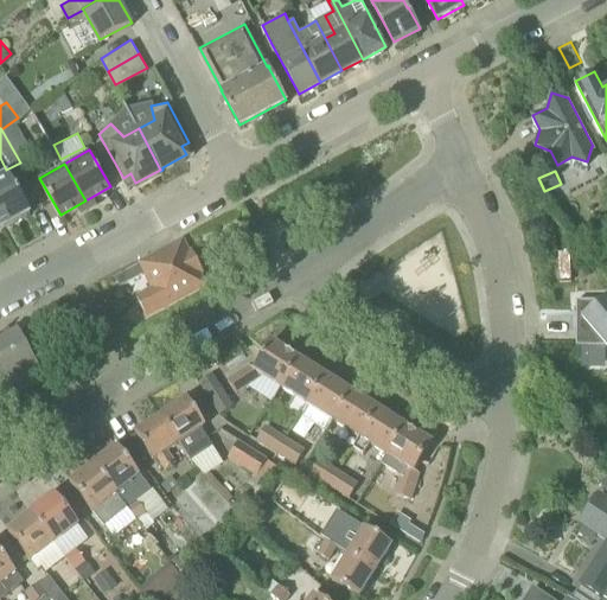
[(0,221),(2,224),(30,210),(10,172),(0,177),(0,221)]
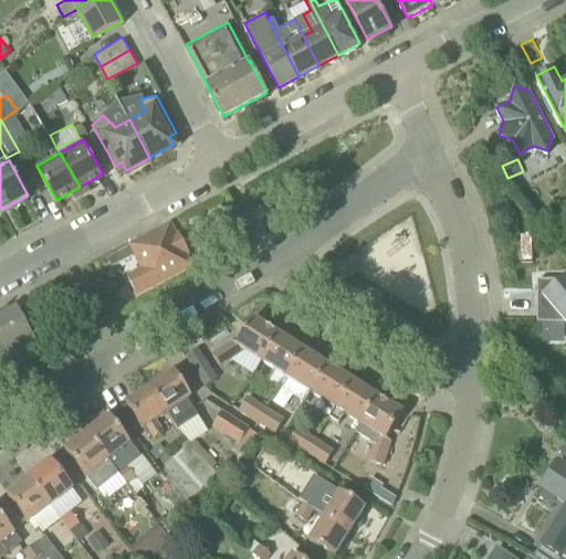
[(269,196),(259,201),(264,211),(274,206),(269,196)]
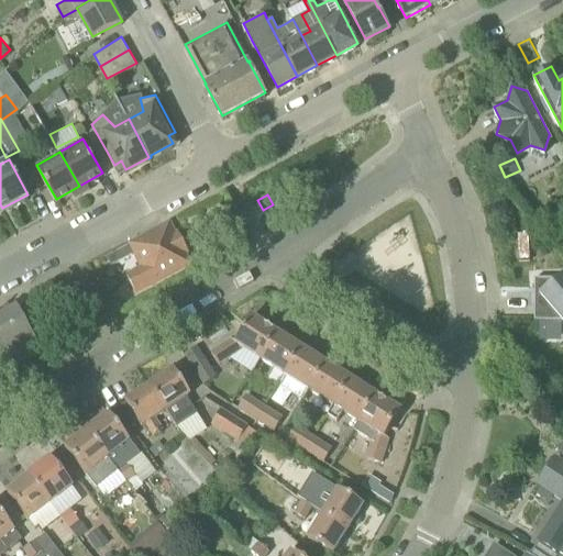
[(136,249),(132,241),(131,241),(142,264),(128,271),(136,288),(190,259),(169,221),(139,237),(143,246),(136,249)]
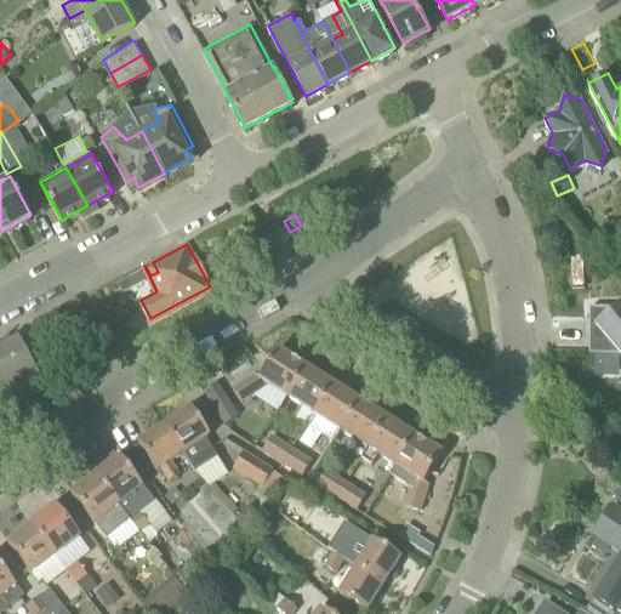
[(132,284),(146,277),(141,267),(127,274),(117,279),(121,289),(132,284)]
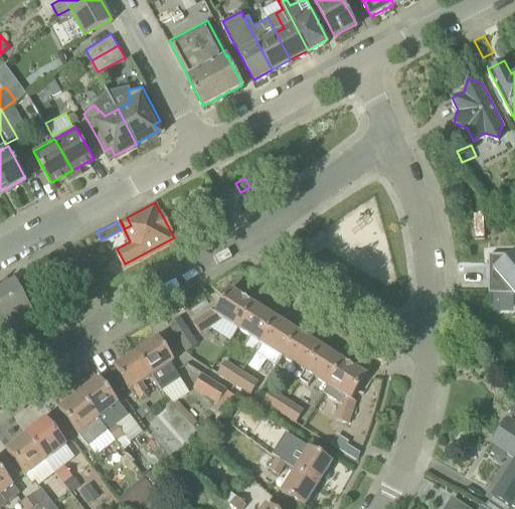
[(514,292),(514,247),(511,251),(489,251),(489,292),(513,292),(514,292)]
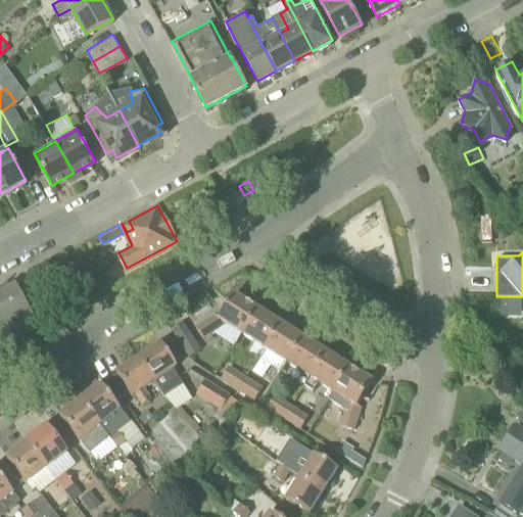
[(109,273),(98,279),(89,260),(74,268),(80,281),(86,295),(113,280),(109,273)]
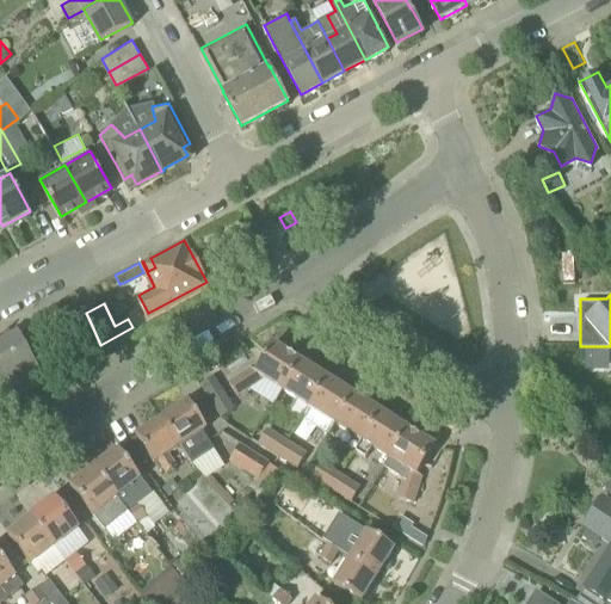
[(43,376),(17,327),(0,336),(0,404),(8,400),(43,376)]
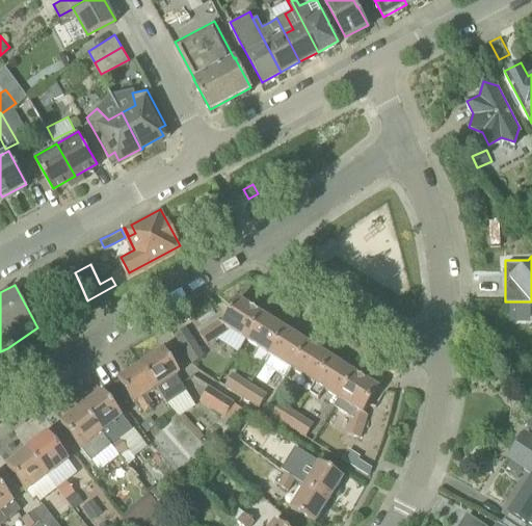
[(87,300),(81,286),(47,300),(54,317),(88,301),(87,300)]
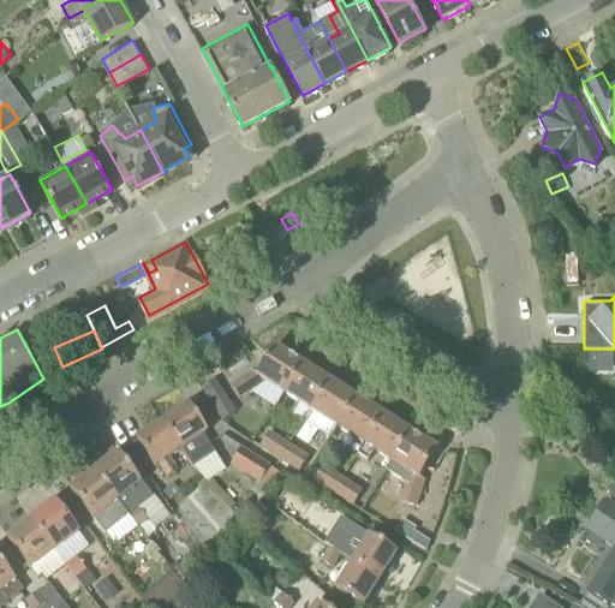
[(252,367),(231,381),(239,394),(267,376),(285,388),(302,359),(275,343),(257,370),(252,367)]
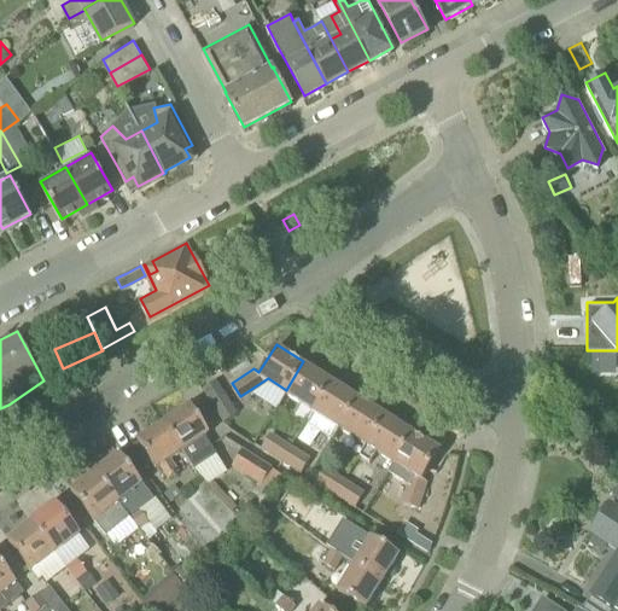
[(51,354),(39,360),(45,373),(57,367),(51,354)]
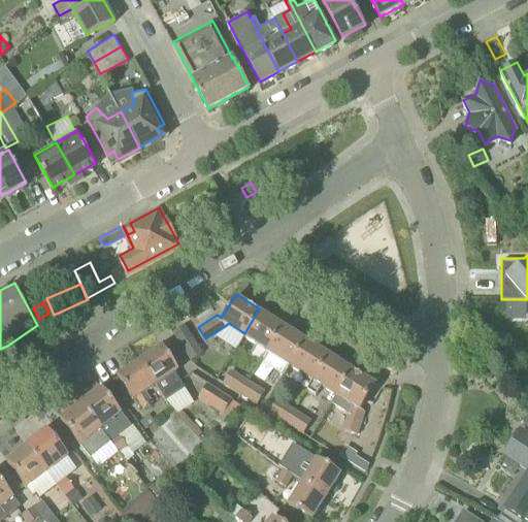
[(244,333),(259,341),(267,348),(283,323),(259,308),(244,333)]
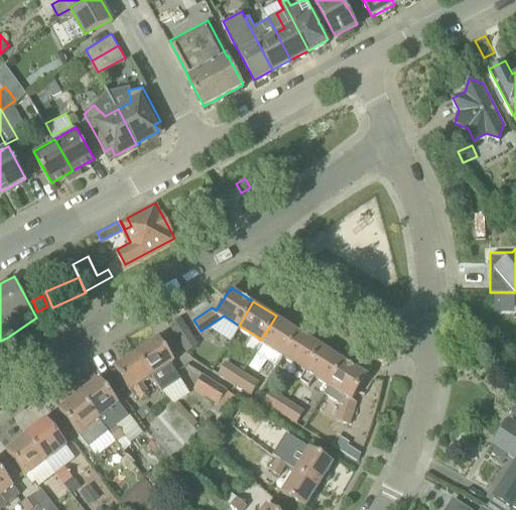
[(198,341),(180,314),(168,323),(185,349),(198,341)]
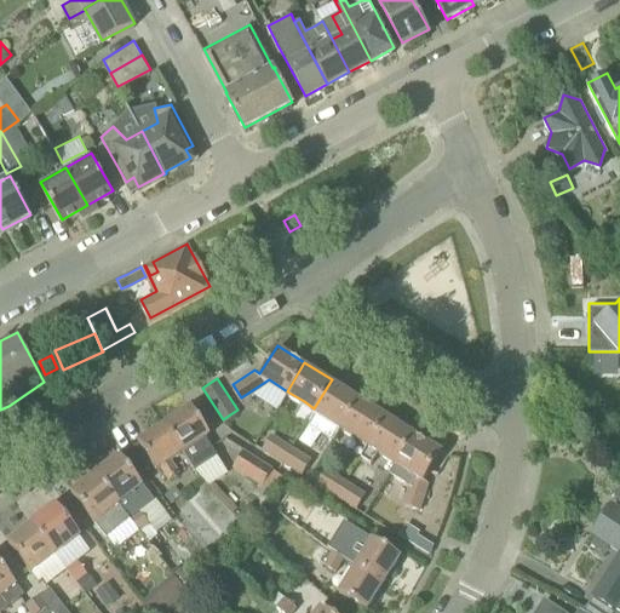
[(340,425),(359,397),(332,379),(314,408),(340,425)]
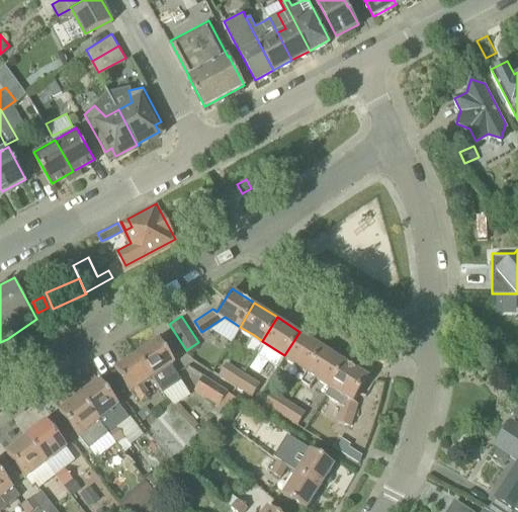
[(299,332),(284,355),(308,369),(323,346),(299,332)]
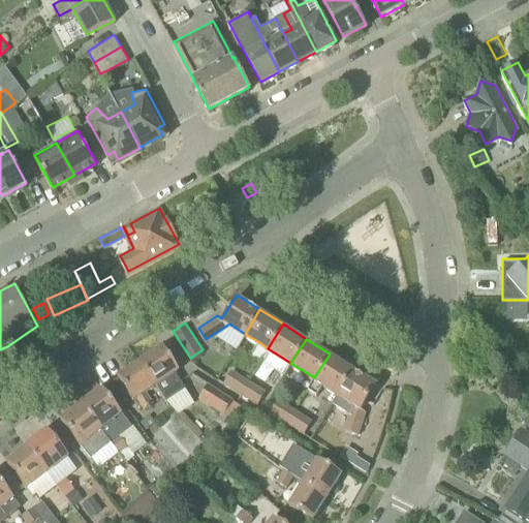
[(179,368),(163,344),(141,359),(156,382),(155,382),(165,399),(178,411),(194,400),(175,370),(179,368)]
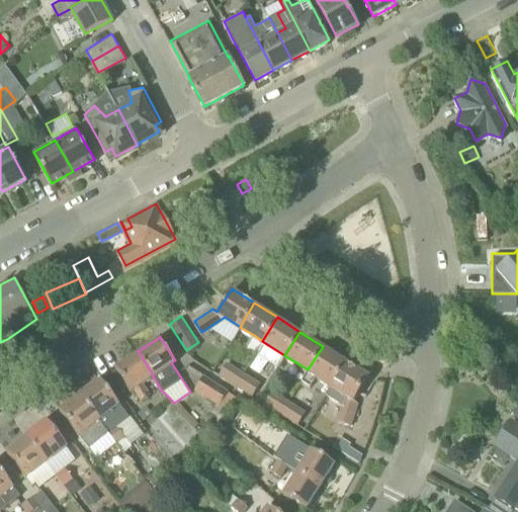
[(311,385),(313,381),(317,375),(330,385),(345,360),(323,346),(308,369),(301,379),(311,385)]
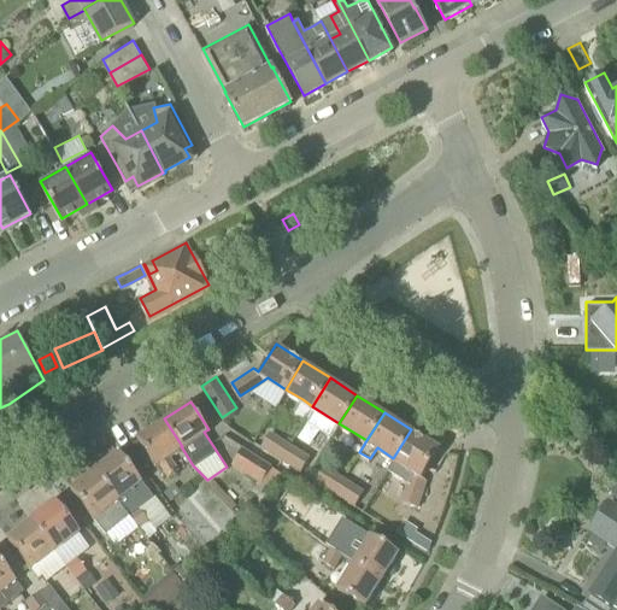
[(164,418),(137,437),(156,463),(159,461),(168,473),(177,467),(169,455),(181,446),(182,446),(164,418)]
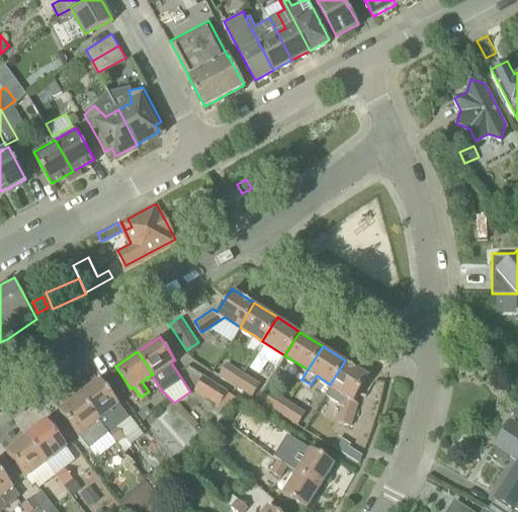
[(218,372),(235,382),(243,370),(226,359),(218,372)]
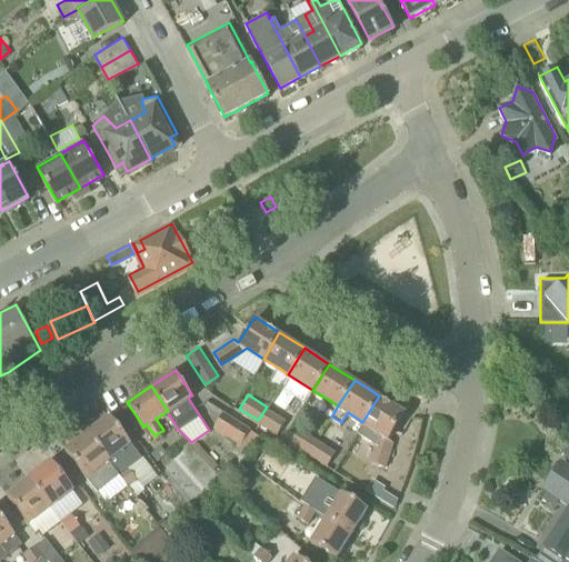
[(370,460),(385,464),(392,440),(387,438),(405,411),(379,395),(362,422),(357,431),(376,442),(370,460)]
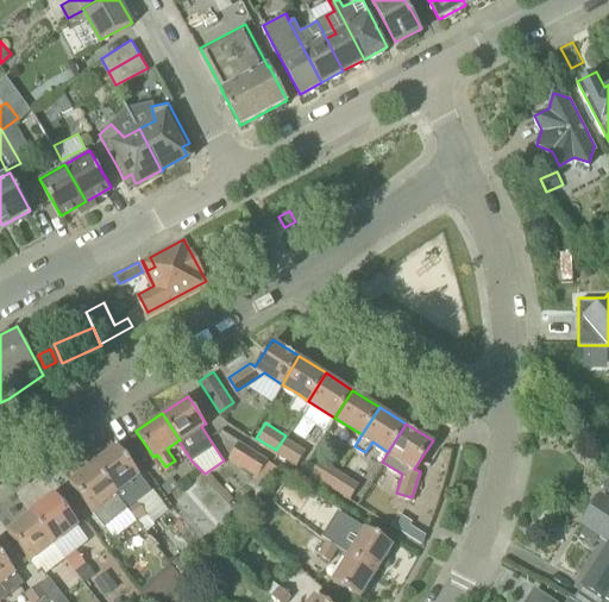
[(306,447),(286,436),(276,450),(296,463),(306,447)]
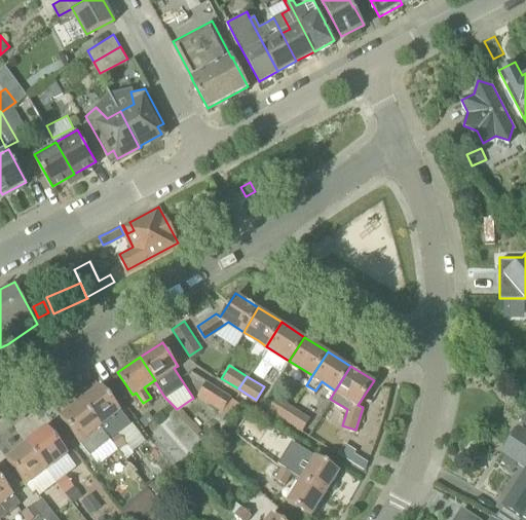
[(207,378),(197,394),(223,409),(224,407),(234,412),(240,401),(231,396),(232,394),(207,378)]
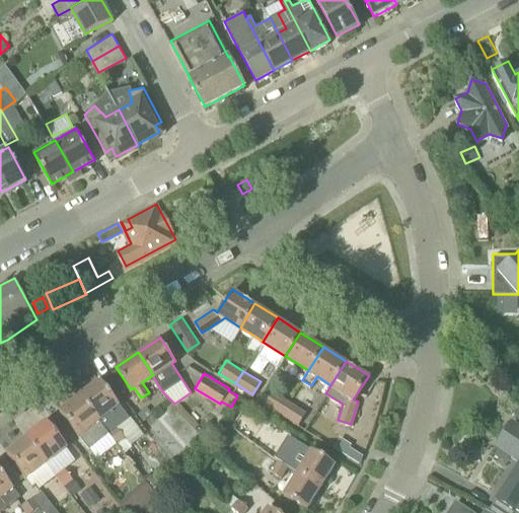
[(144,433),(100,378),(80,393),(98,418),(99,417),(108,431),(117,441),(118,440),(125,449),(144,433)]
